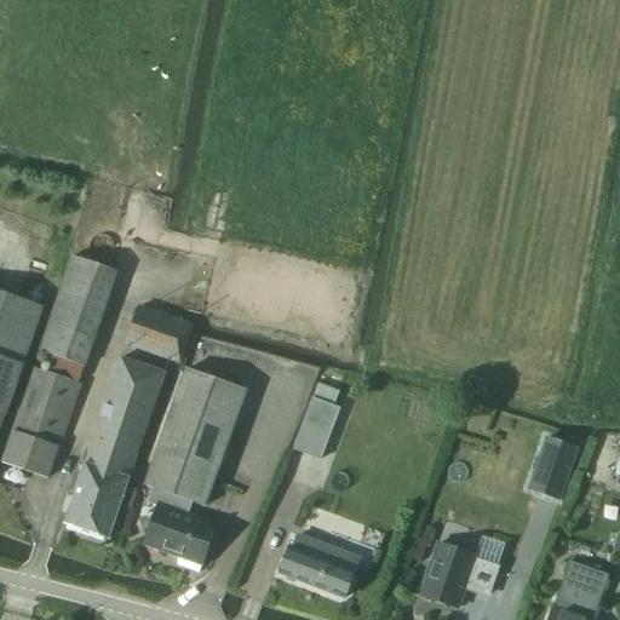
[(72,256),(40,351),(53,356),(47,374),(80,385),(118,271),(72,256)]
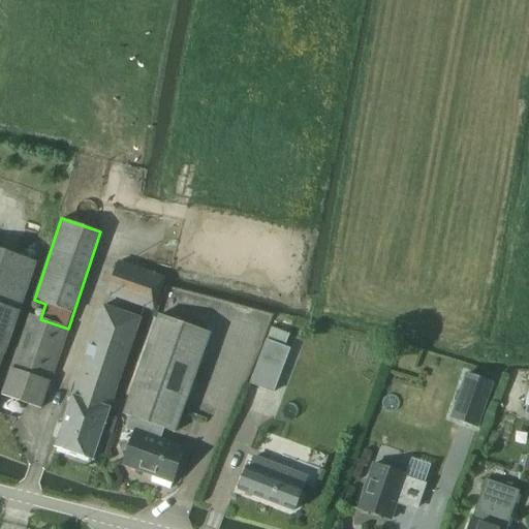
[(0,367),(5,353),(36,261),(0,249),(0,367)]
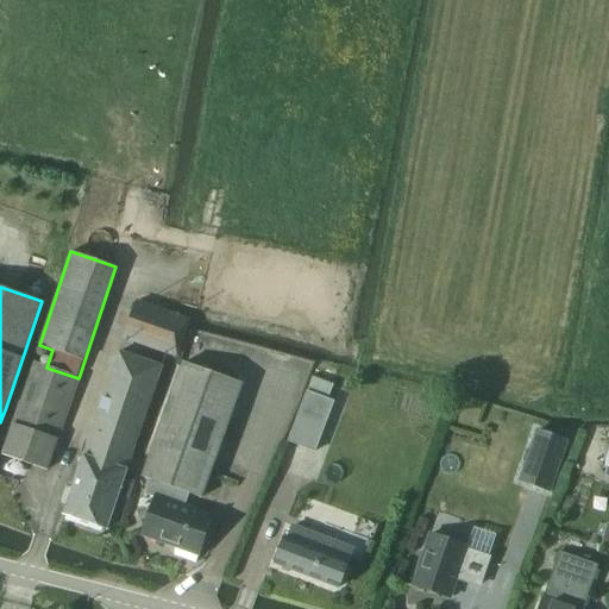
[(64,514),(107,528),(118,495),(130,498),(136,482),(125,478),(163,365),(148,360),(125,352),(120,351),(64,514)]
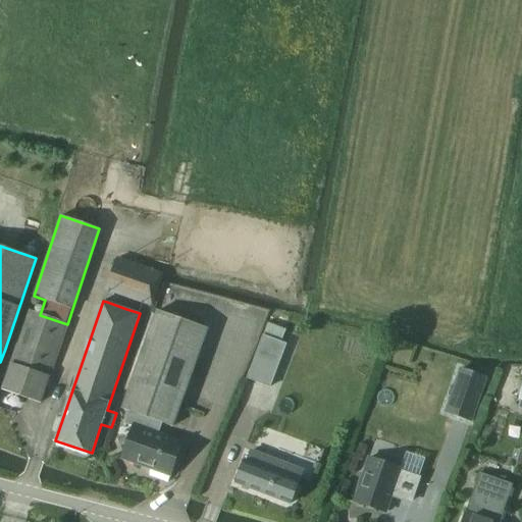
[(29,311),(2,389),(41,403),(67,324),(40,315),(29,311)]
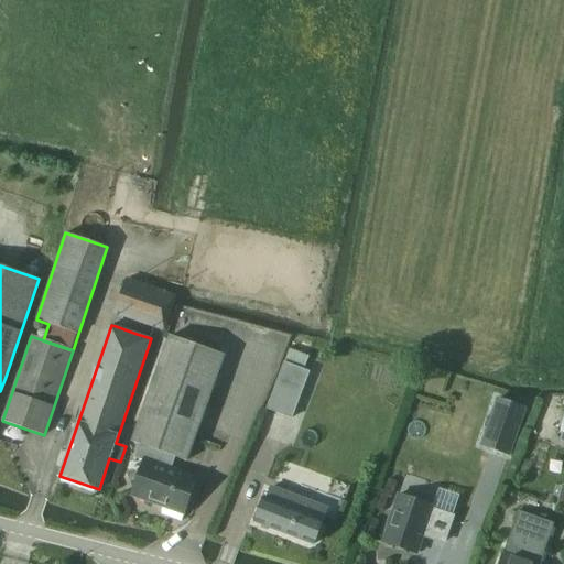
[(132,496),(163,507),(162,510),(183,518),(196,478),(171,469),(175,457),(186,461),(225,355),(171,336),(132,442),(140,444),(134,458),(144,462),(132,496)]
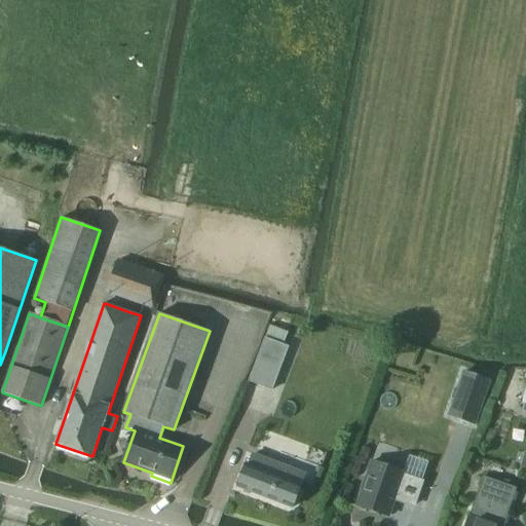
[(264,338),(249,381),(272,390),(288,346),(264,338)]
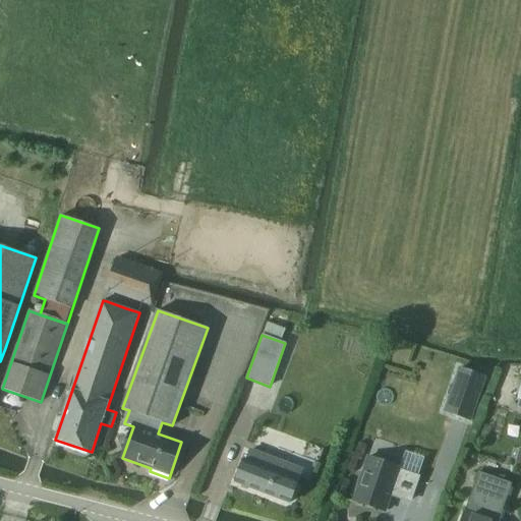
[(459,368),(445,411),(470,420),(485,378),(459,368)]
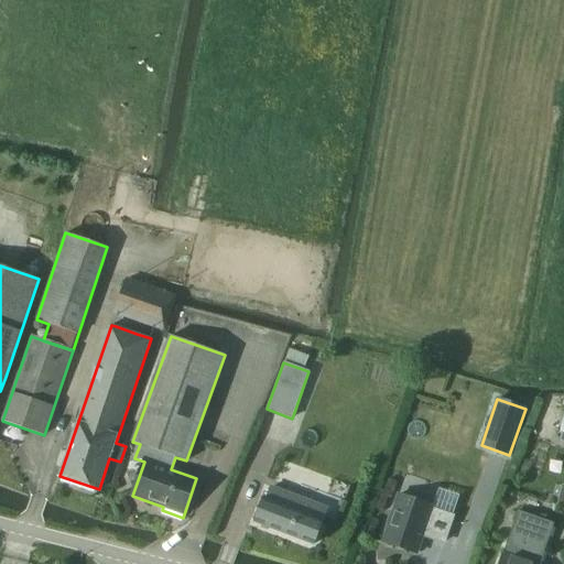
[(327,509),(272,487),(267,499),(263,499),(255,522),(314,544),(327,509)]
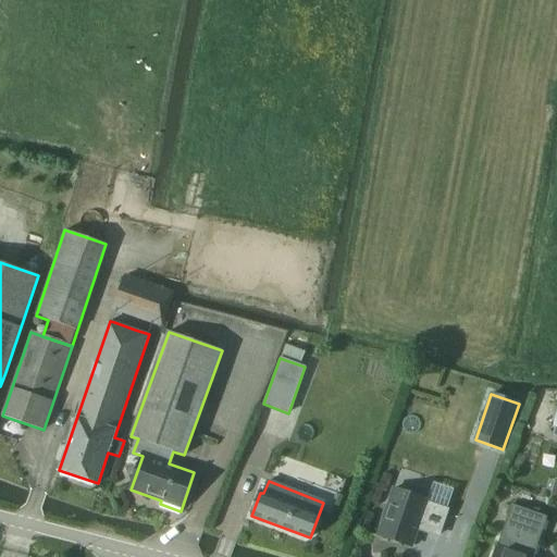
[(395,490),(379,536),(412,548),(419,529),(440,536),(448,511),(455,491),(433,483),(426,500),(395,490)]
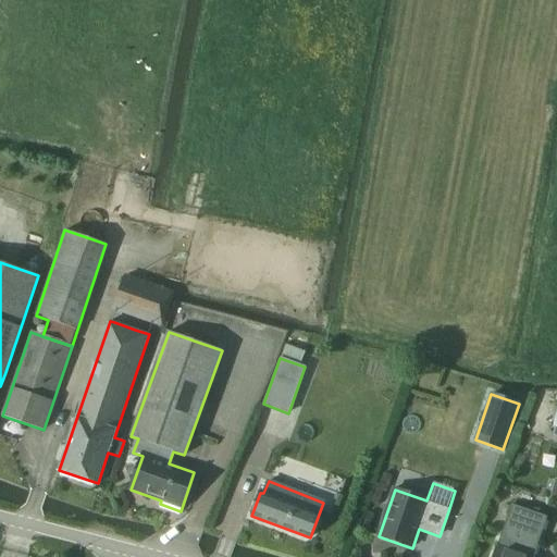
[(493,556),(533,556),(548,517),(511,505),(493,556)]
